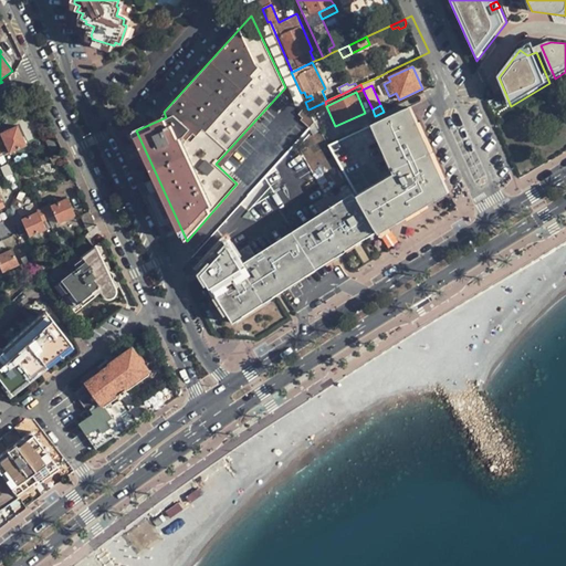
[(310,128),(315,122),(308,109),(307,108),(307,107),(304,108),(300,114),(303,117),(301,119),(310,128)]
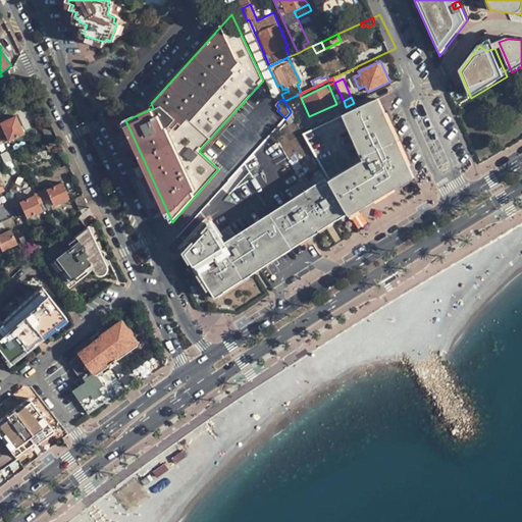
[(409,172),(376,99),(303,134),(329,179),(348,213),(406,176),(409,172)]
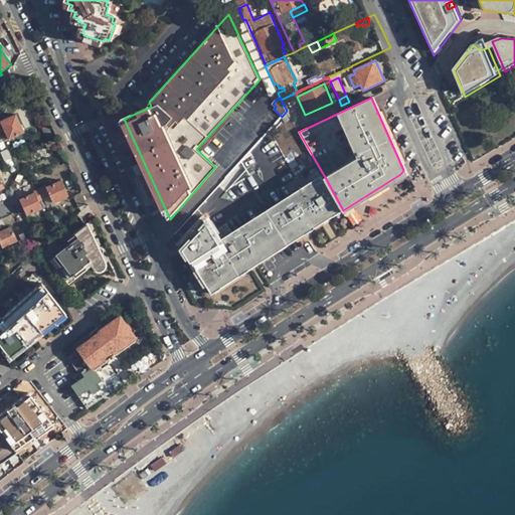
[(292,120),(287,111),(282,117),(288,123),(292,120)]
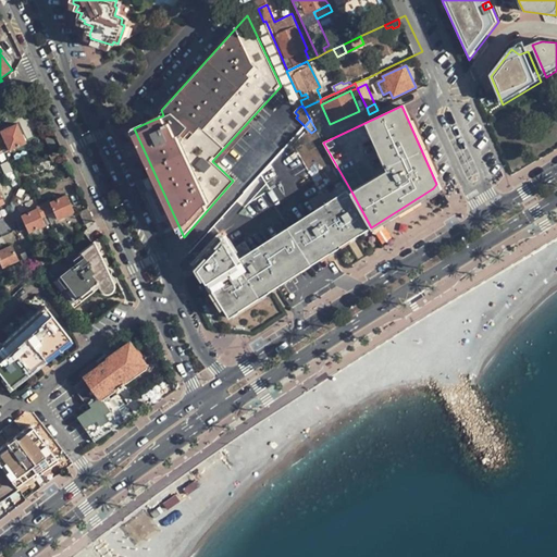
[(0,131),(0,140),(4,150),(4,152),(26,143),(17,123),(0,132),(0,131)]
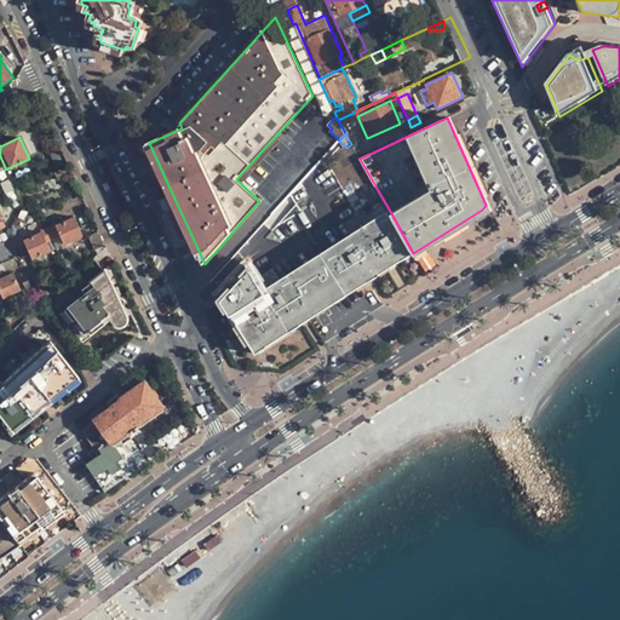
[(58,150),(51,153),(56,167),(64,164),(58,150)]
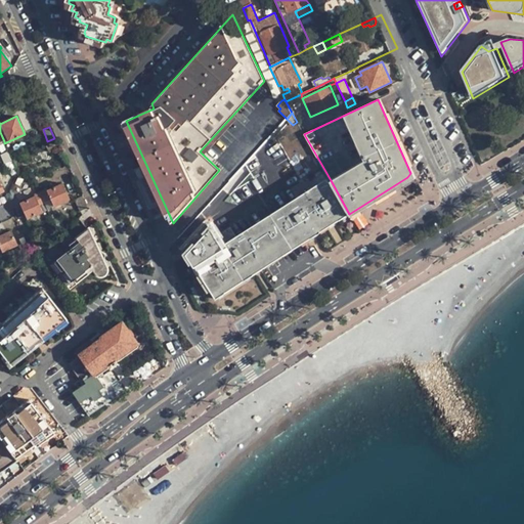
[(49,151),(58,148),(56,141),(47,145),(49,151)]
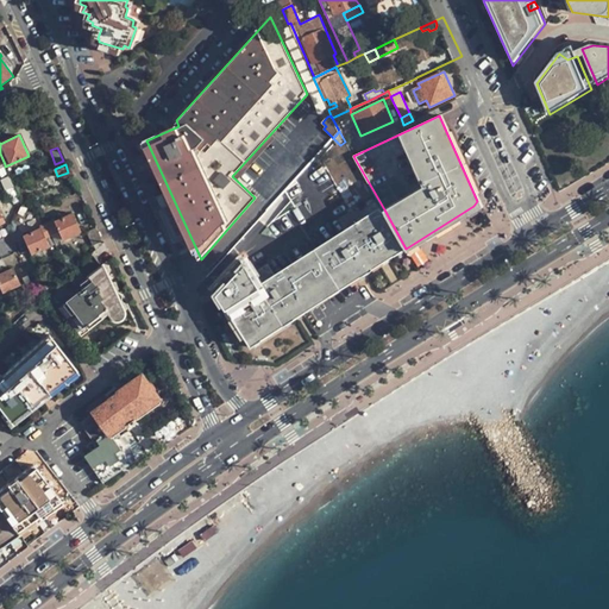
[(8,176),(2,180),(7,190),(13,187),(8,176)]
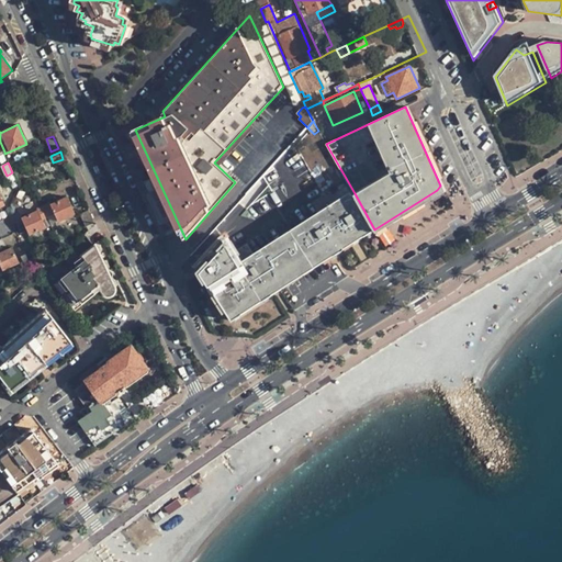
[(374,229),(355,193),(330,209),(321,215),(242,266),(224,238),(198,266),(234,321),(374,229)]
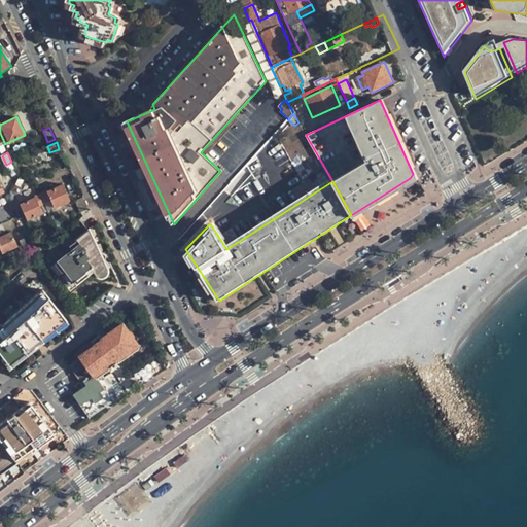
[(292,188),(301,202),(310,196),(303,182),(292,188)]
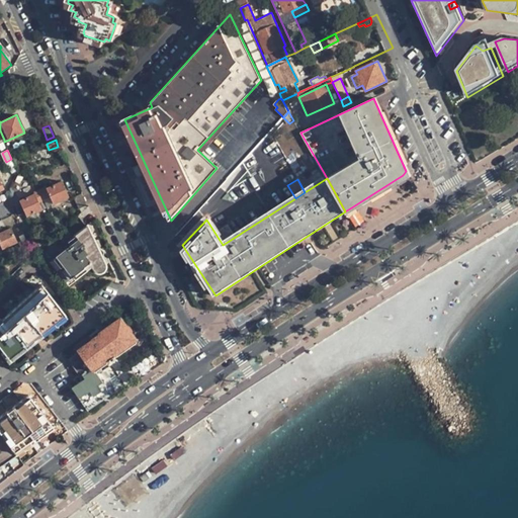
[(46,186),(38,189),(45,201),(51,198),(54,204),(69,197),(62,180),(47,187),(46,186)]
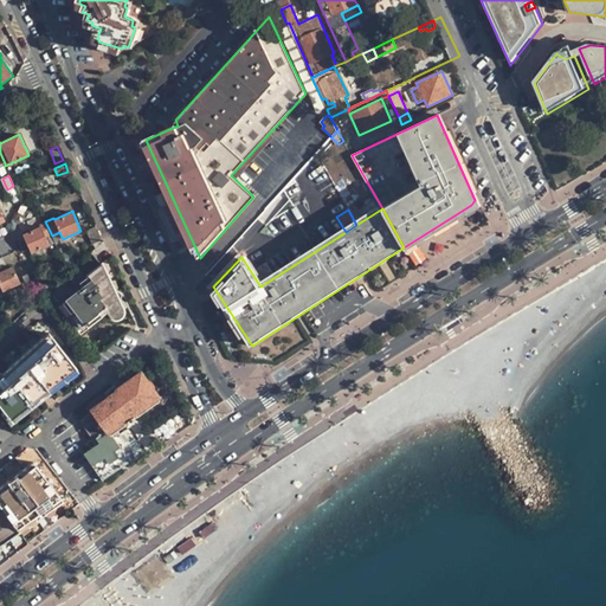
[(46,238),(52,236),(45,221),(40,224),(40,226),(23,234),(32,253),(50,245),(46,238)]
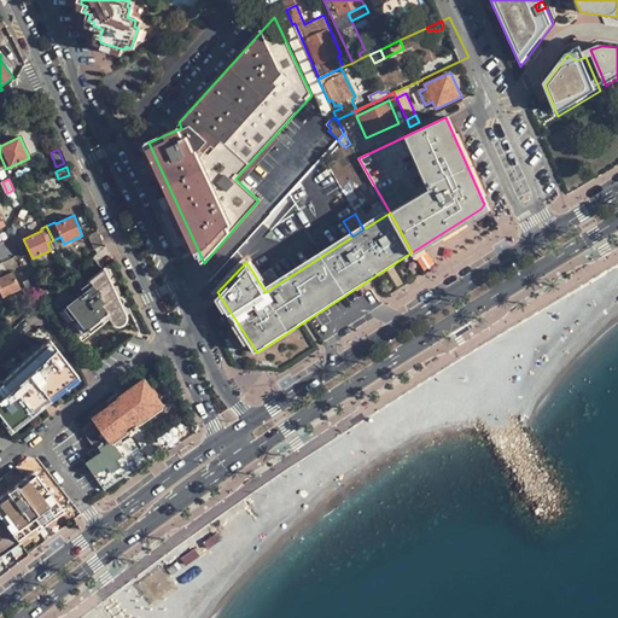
[(104,245),(98,231),(88,234),(95,250),(104,245)]
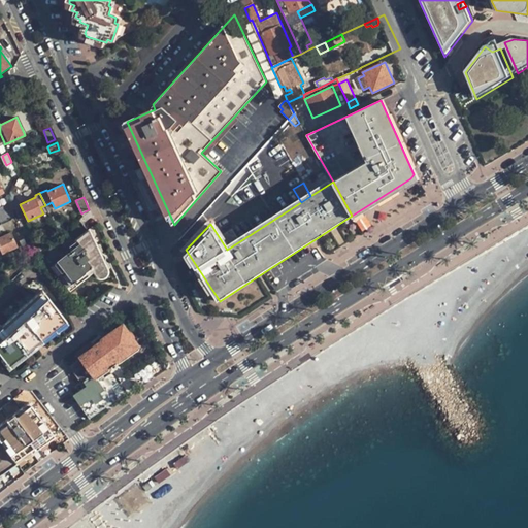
[(106,275),(108,271),(89,229),(69,244),(72,250),(51,267),(67,288),(92,269),(95,275),(97,276),(99,277),(102,278),(104,276),(106,275)]
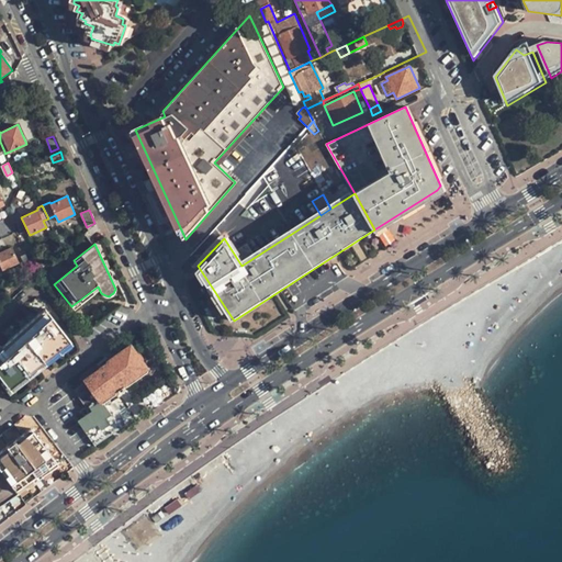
[(0,271),(20,262),(12,247),(0,251),(0,271)]
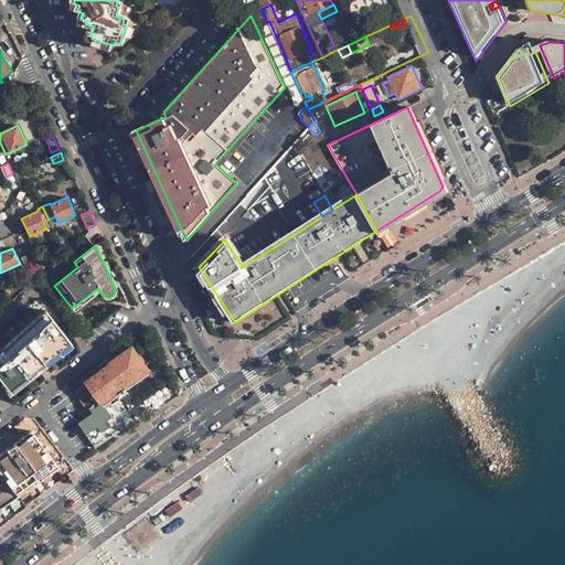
[(30,262),(38,277),(44,270),(39,257),(30,262)]
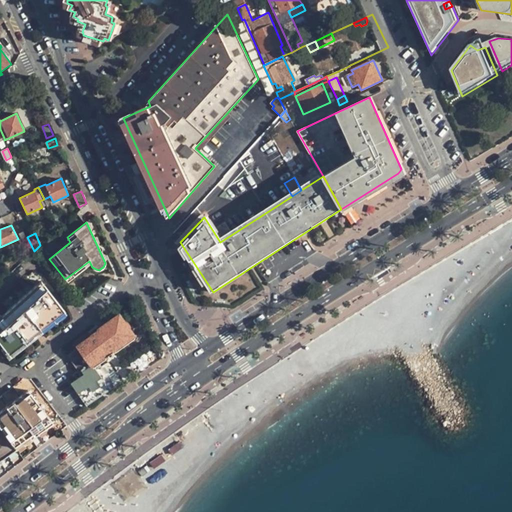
[(50,255),(42,244),(40,245),(34,251),(33,252),(41,262),(50,255)]
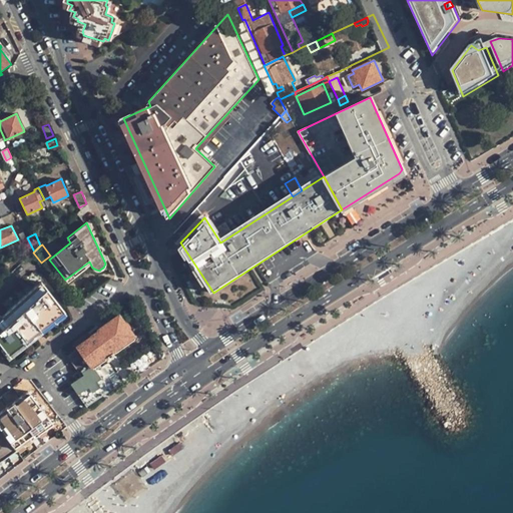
[(41,282),(0,318),(0,342),(4,348),(9,354),(64,311),(41,282)]
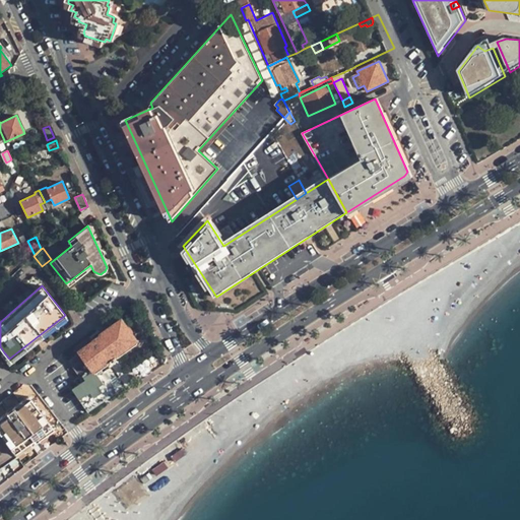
[(89,367),(93,374),(102,368),(139,342),(123,319),(101,334),(102,336),(68,361),(78,375),(89,367)]
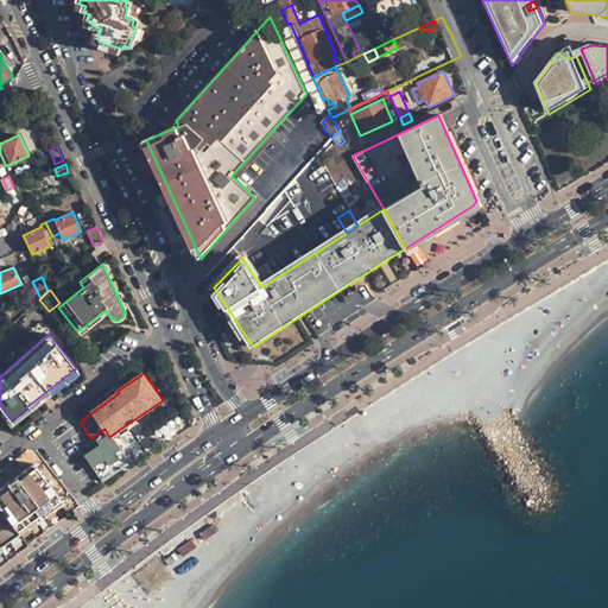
[(140,461),(119,430),(109,437),(77,458),(97,489),(140,461)]
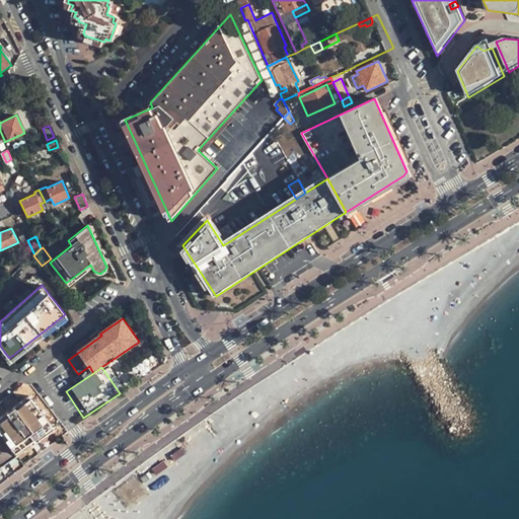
[(0,467),(55,429),(29,396),(0,418),(0,467)]
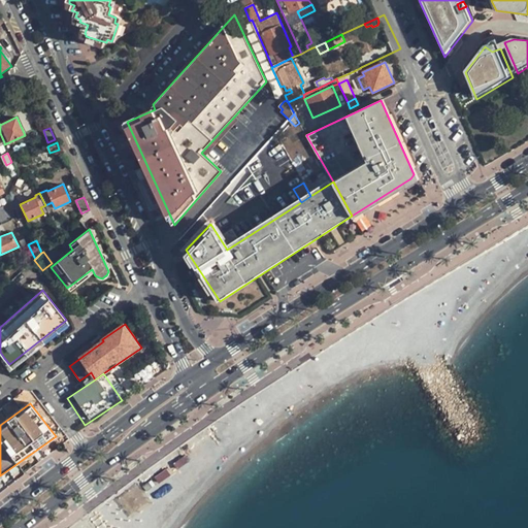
[(154,467),(97,510),(109,527),(118,527),(169,488),(154,467)]
